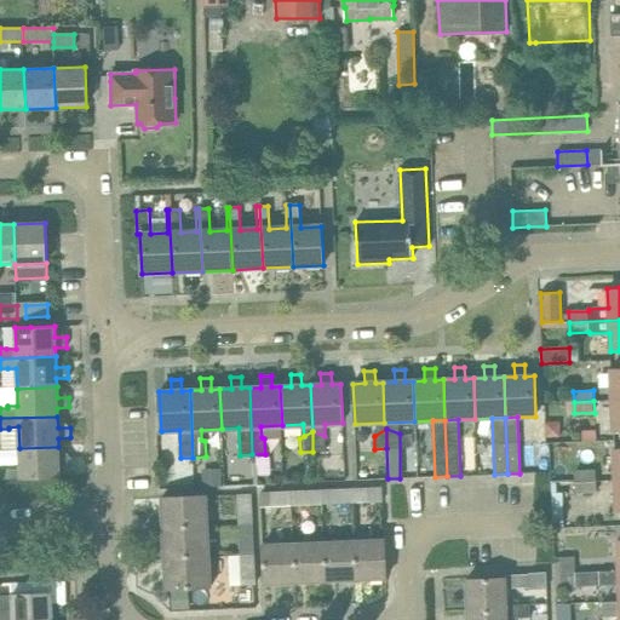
[(313,431),(313,452),(326,451),(325,436),(313,431)]
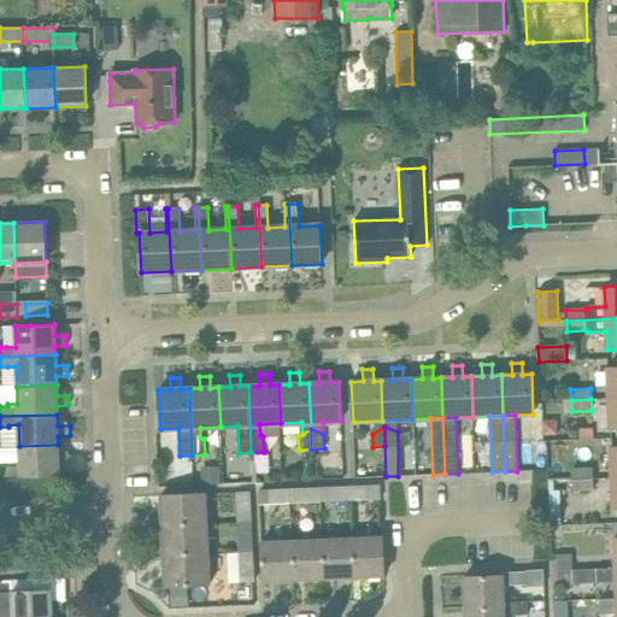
[(574,480),(594,480),(593,469),(575,470),(575,466),(581,466),(581,442),(548,444),(550,470),(550,481),(574,480)]
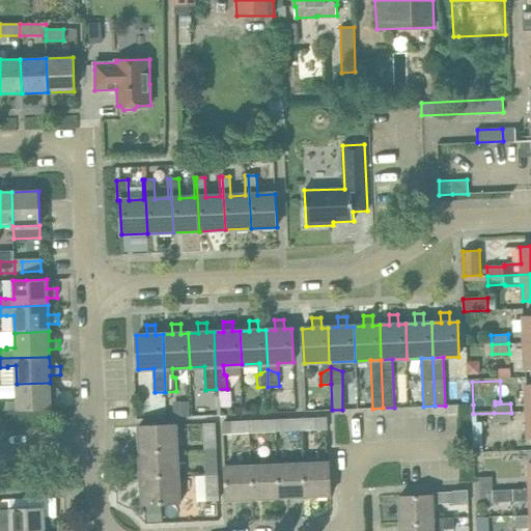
[(50,383),(17,384),(18,410),(51,409),(51,401),(61,400),(61,391),(51,392),(50,383)]
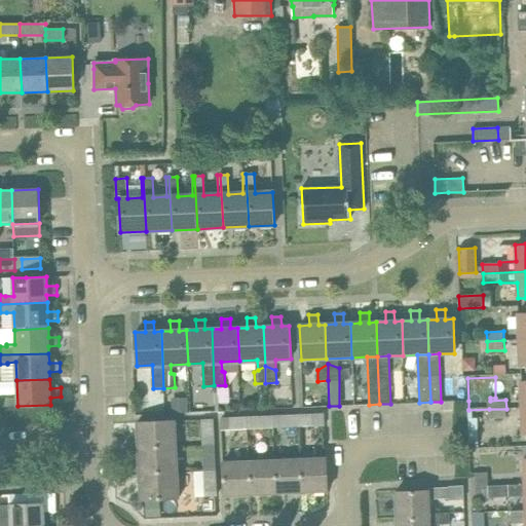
[(8,398),(0,398),(0,406),(9,406),(8,398)]
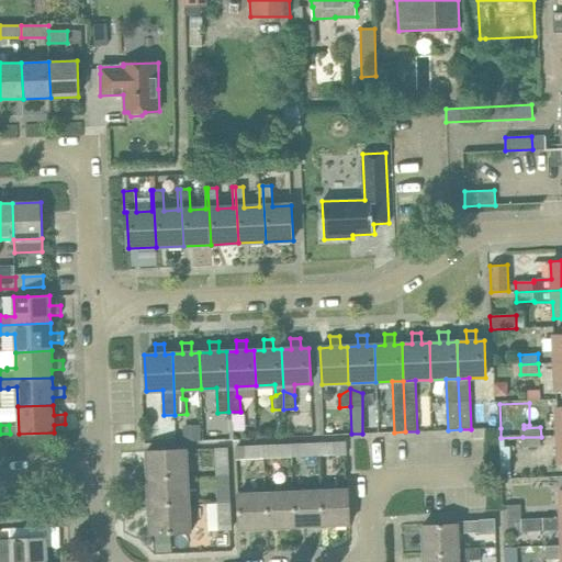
[(200,427),(184,428),(184,441),(200,440),(200,427)]
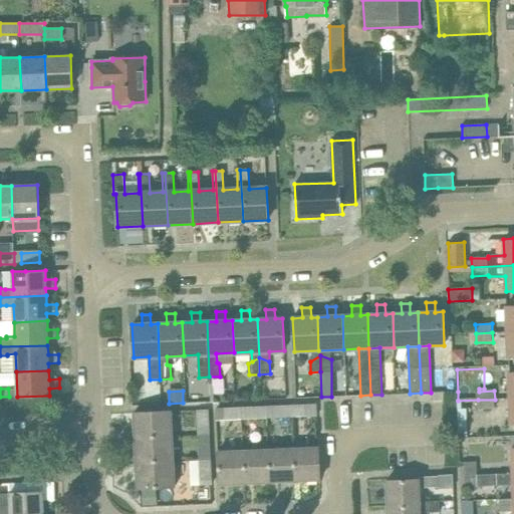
[(495,409),(495,400),(478,400),(478,409),(495,409)]
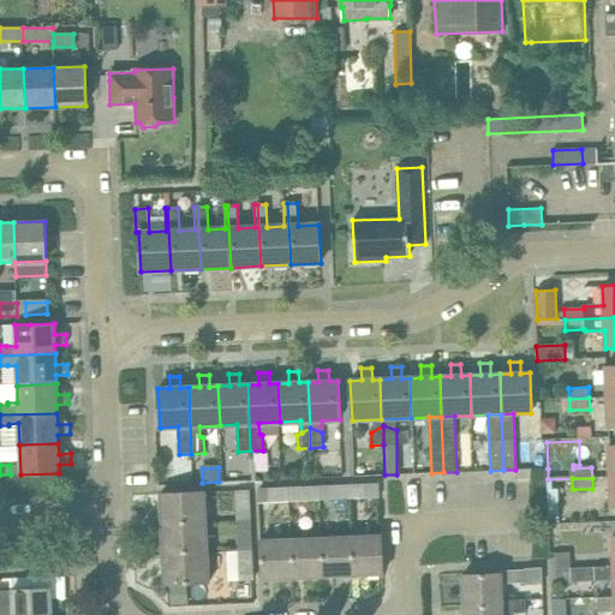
[(358,499),(380,499),(380,485),(358,487),(358,499)]
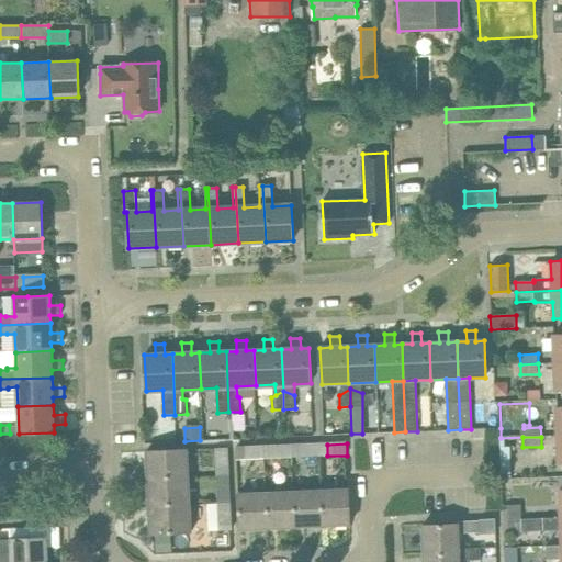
[(300,458),(317,457),(317,445),(299,446),(300,458)]
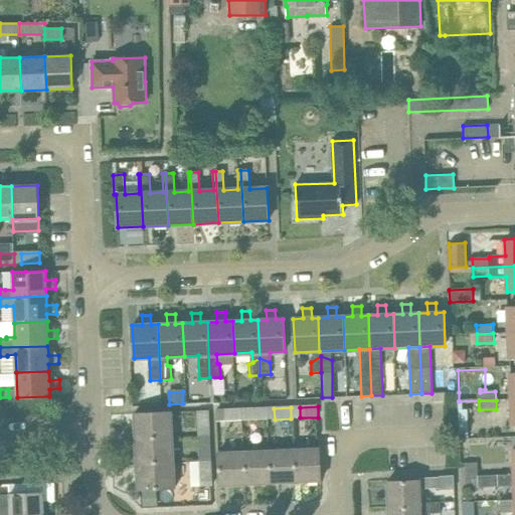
[(249,420),(267,419),(267,408),(249,409),(249,420)]
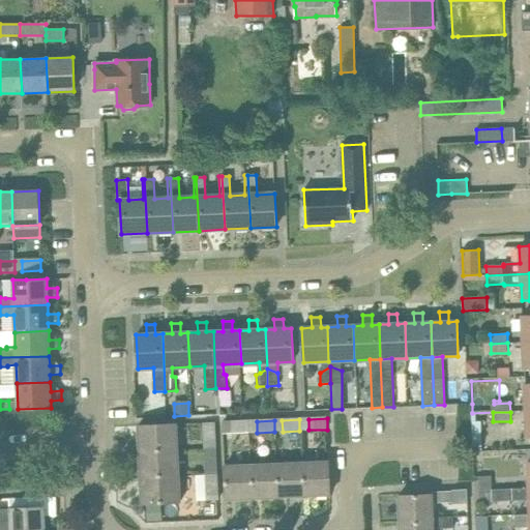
[(231,434),(248,433),(247,421),(231,422),(231,434)]
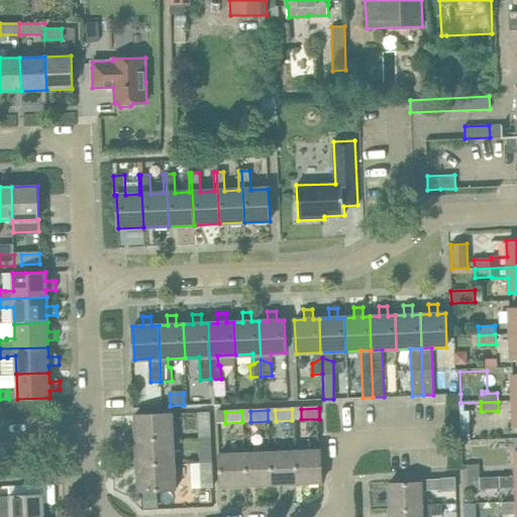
[(199,429),(210,429),(209,412),(198,413),(199,429)]
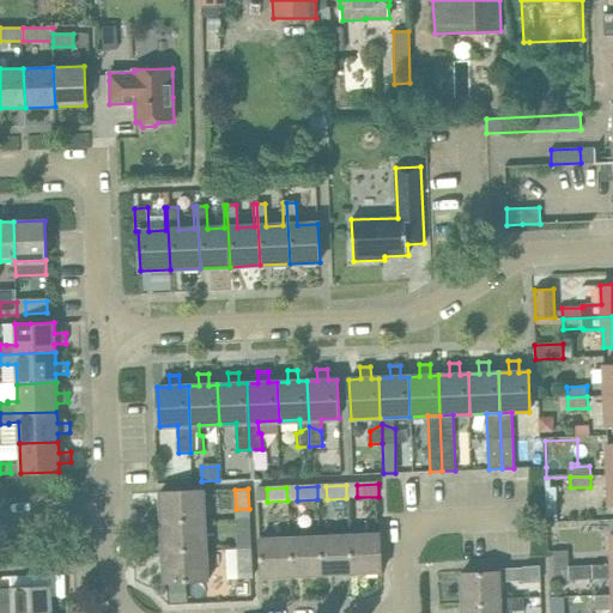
[(161,523),(206,521),(204,490),(159,492),(161,523)]
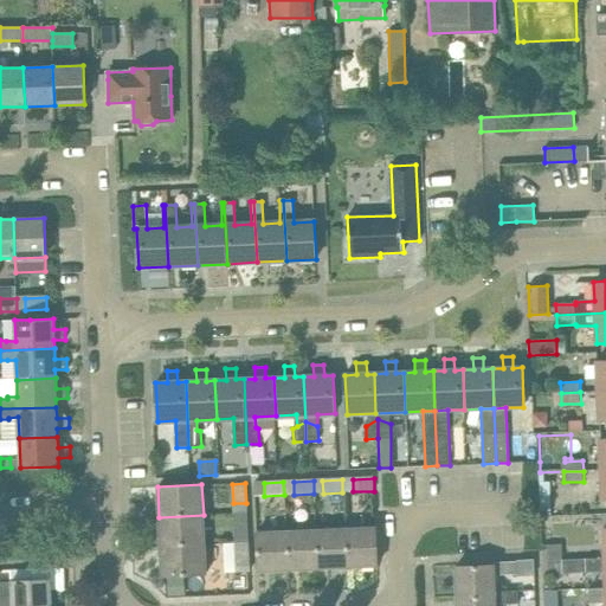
[(234,533),(247,533),(246,513),(233,514),(234,533)]
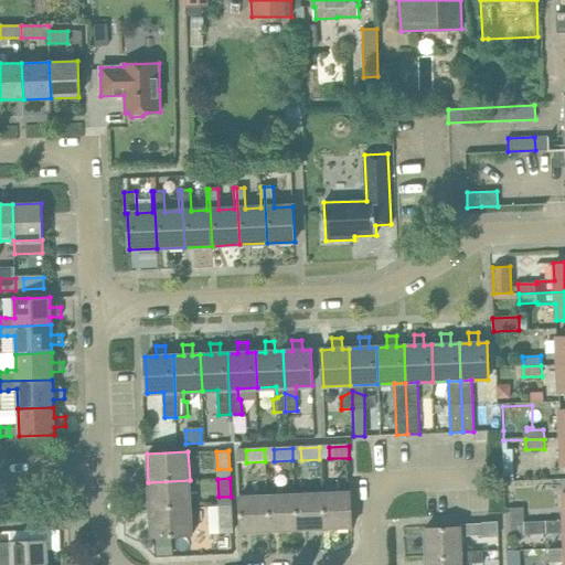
[(191,508),(190,480),(148,482),(149,510),(191,508)]
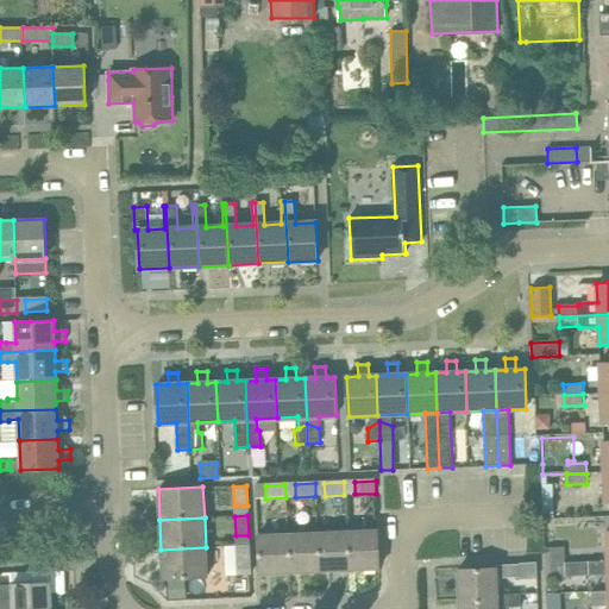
[(347,532),(349,570),(380,569),(377,529),(347,532)]
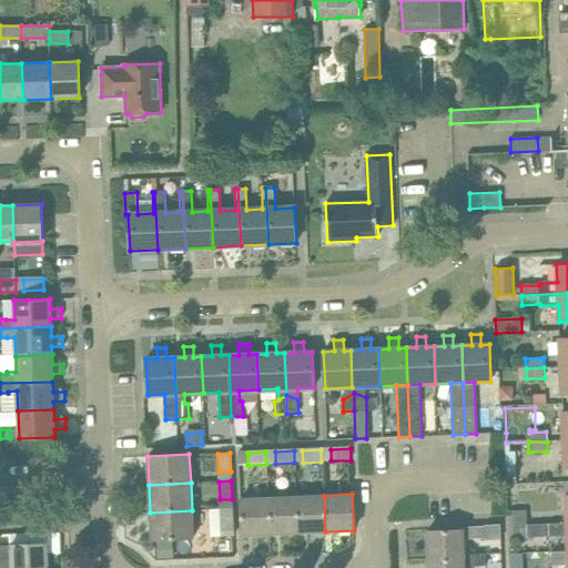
[(325,531),(324,496),(296,497),(297,533),(325,531)]
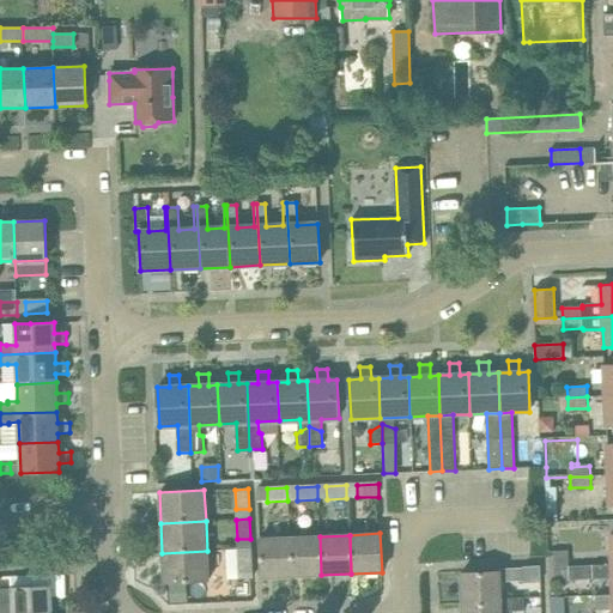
[(321,575),(320,536),(290,538),(291,577),(321,575)]
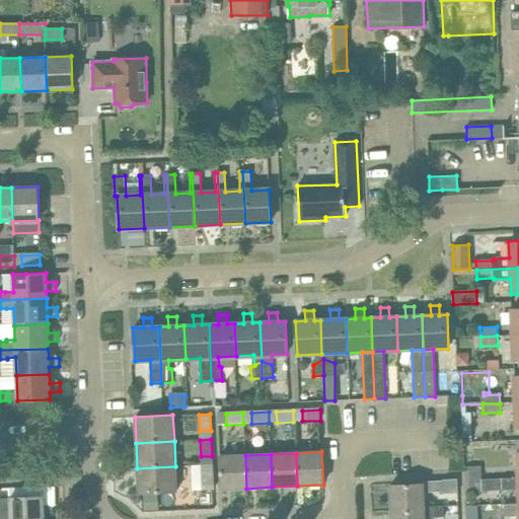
[(246,489),(245,455),(220,456),(221,490),(246,489)]
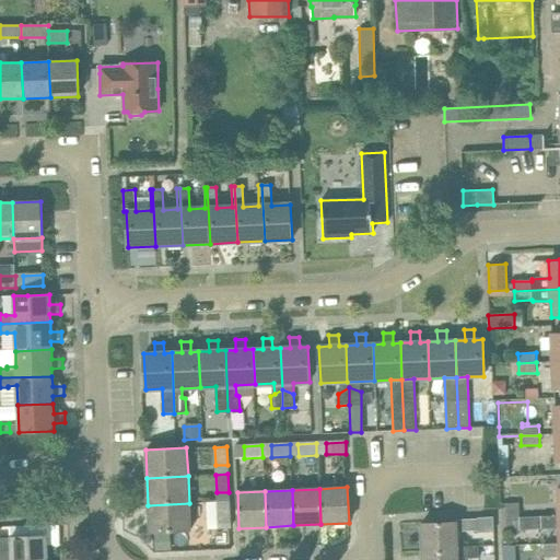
[(218,520),(230,518),(229,501),(217,502),(218,520)]
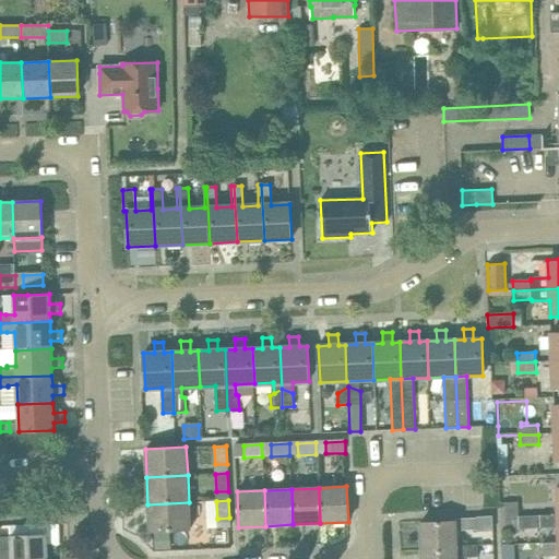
[(189,502),(147,504),(150,532),(190,530),(189,502)]
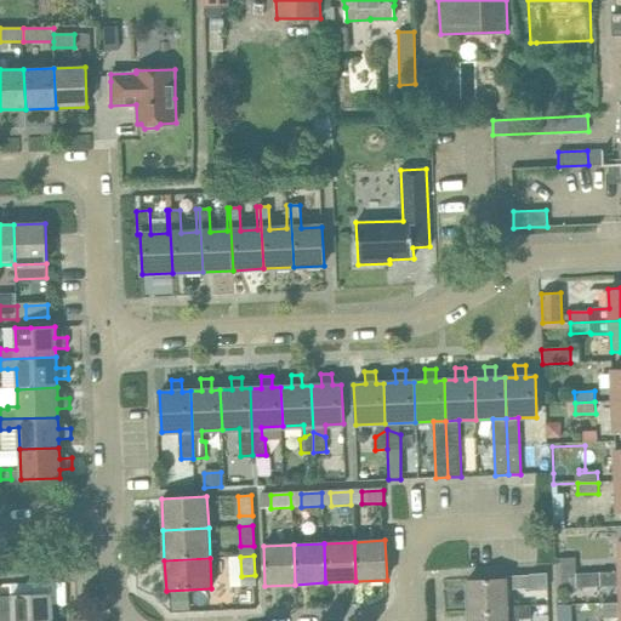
[(576,558),(562,558),(563,573),(577,573),(576,558)]
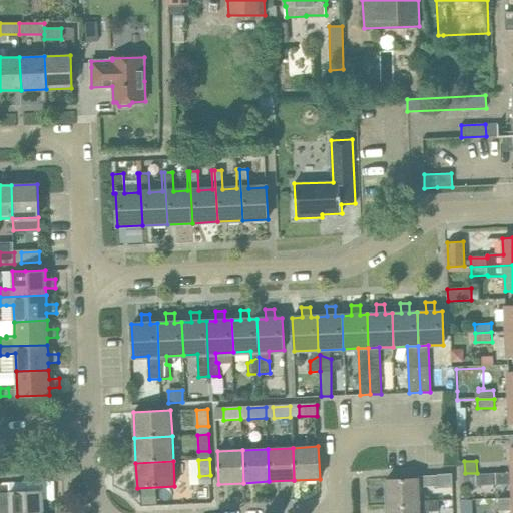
[(512,471),(512,472),(492,472),(477,473),(465,473),(465,486),(512,485),(512,498),(512,497),(512,471)]
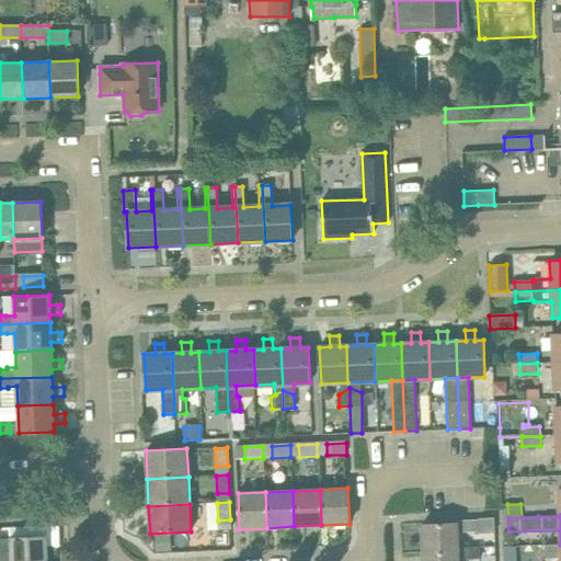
[(457,524),(422,525),(423,552),(459,551),(458,548),(458,534),(479,533),(479,531),(478,519),(457,521),(457,524)]
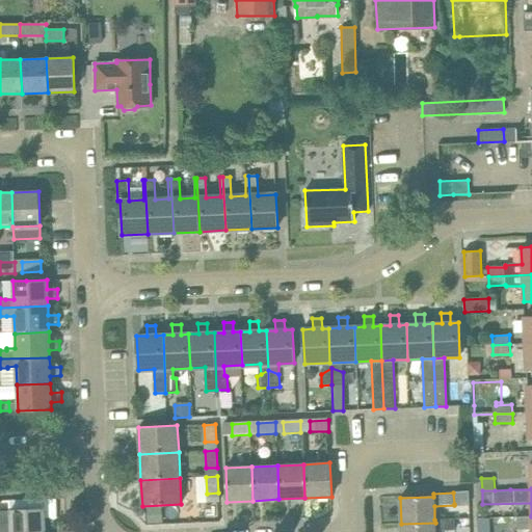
[(161,507),(147,508),(148,523),(162,522),(161,507)]
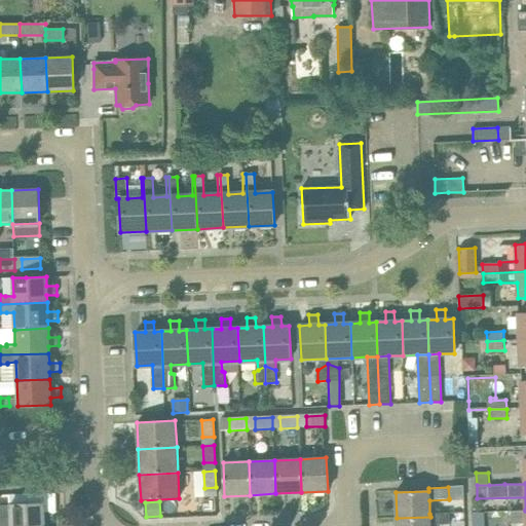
[(0,525),(44,525),(44,522),(54,521),(54,513),(44,513),(43,502),(10,504),(10,505),(0,504),(0,525)]
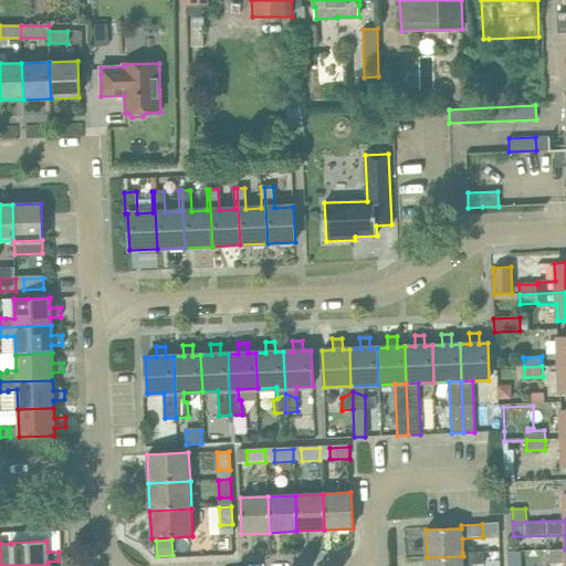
[(565,548),(565,549),(549,549),(551,564),(565,563),(565,548)]
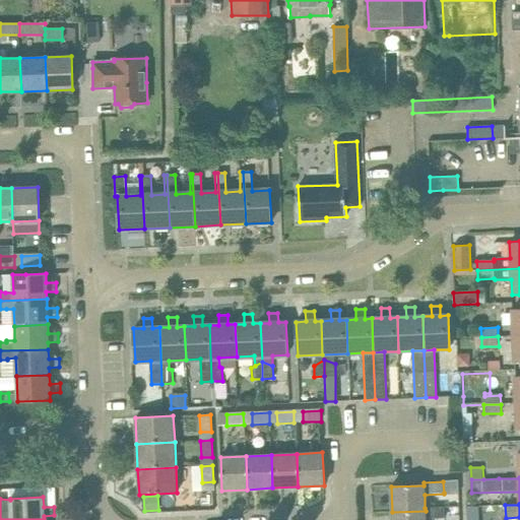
[(426,511),(392,512),(392,519),(425,519),(426,518),(445,518),(444,507),(425,508),(426,511)]
